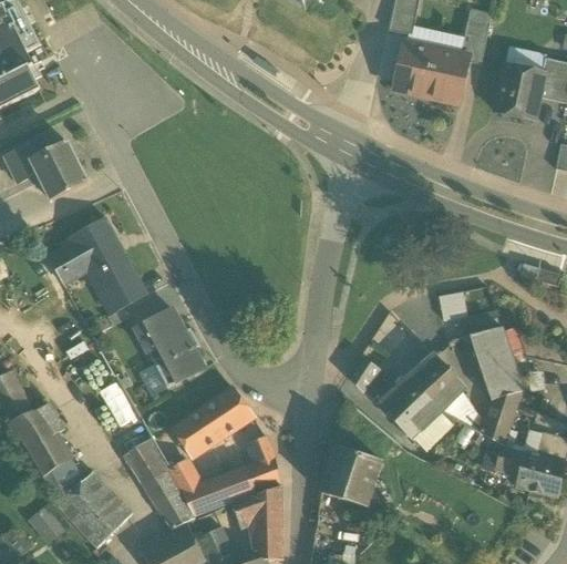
[(0,0),(0,106),(40,86),(29,65),(33,63),(27,50),(2,1),(0,1),(0,0)]
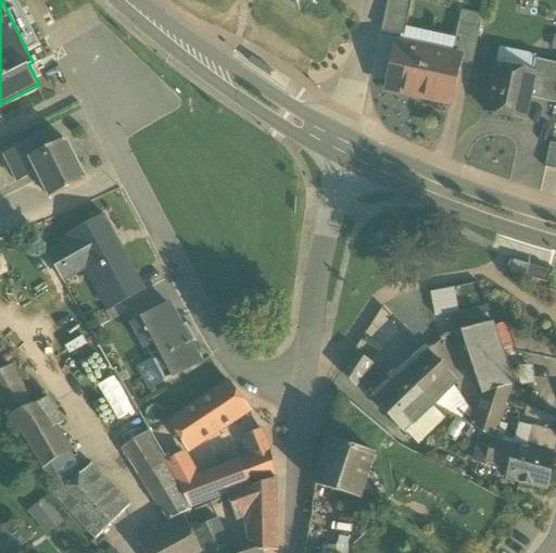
[(4,0),(2,1),(26,49),(40,42),(19,0),(4,0)]
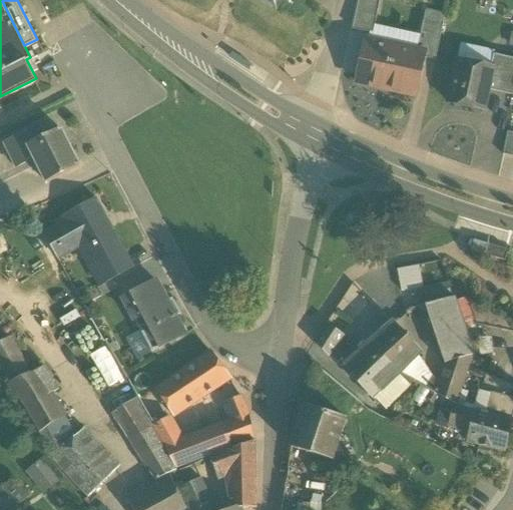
[(370,30),(373,31),(375,23),(379,0),(358,0),(353,27),(370,30)]
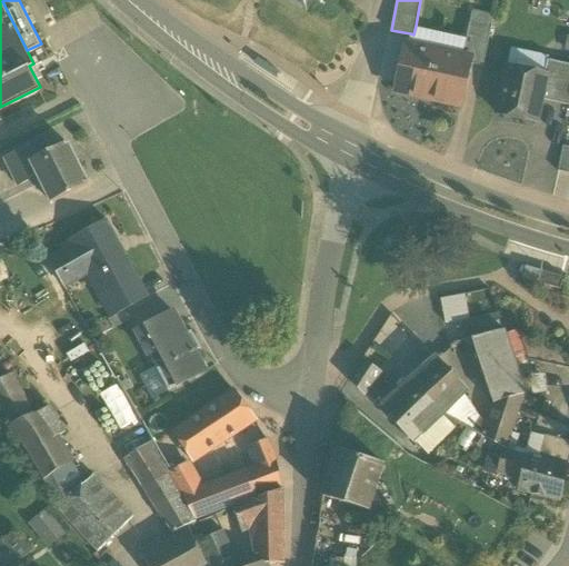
[(471,8),(469,19),(491,25),(493,12),(471,8)]
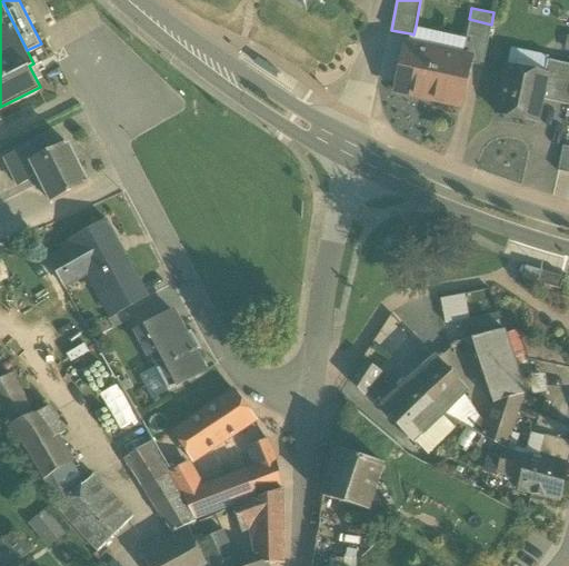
[(469,61),(482,63),(491,25),(469,19),(466,35),(473,37),(469,56),(471,56),(469,61)]
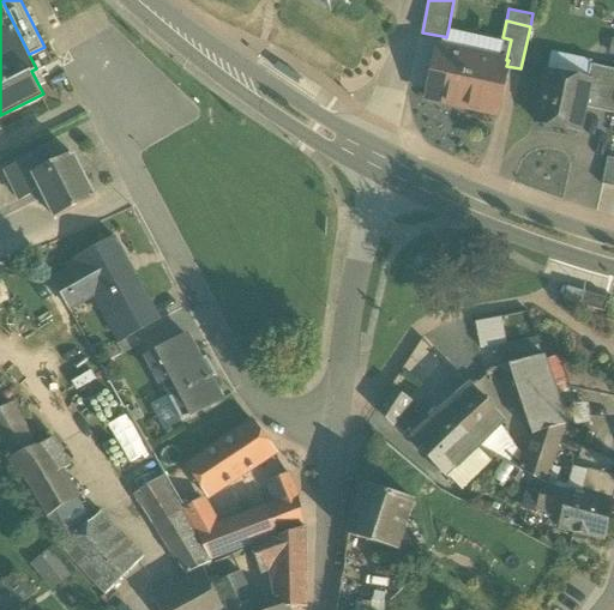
[(503,40),(449,28),(446,37),(443,36),(440,46),(506,60),(511,40),(503,37),(503,40)]
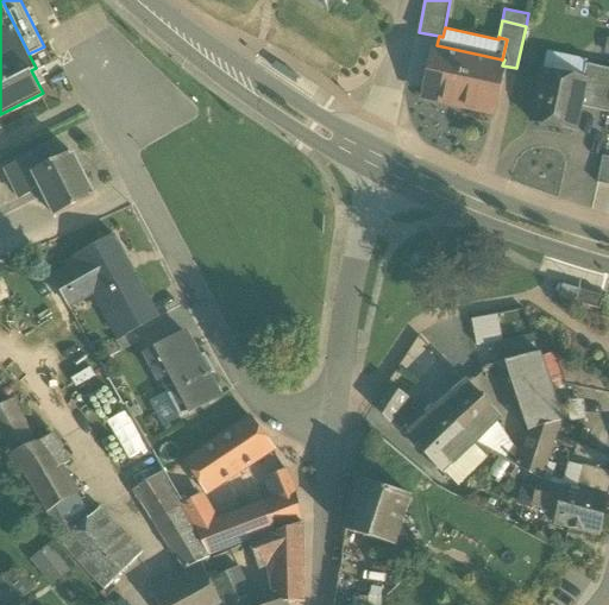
[(424,95),(460,104),(466,75),(462,74),(468,51),(437,45),(434,44),(424,95)]
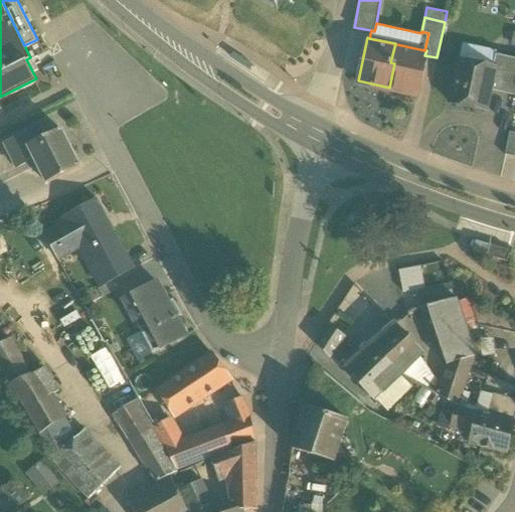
[(463,41),(460,57),(493,64),(496,52),(496,48),(463,41)]
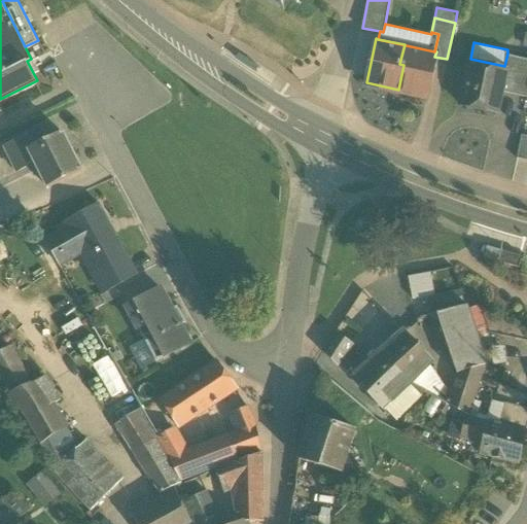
[(434,51),(405,44),(399,64),(403,65),(398,90),(426,96),(434,57),(436,51),(434,51)]
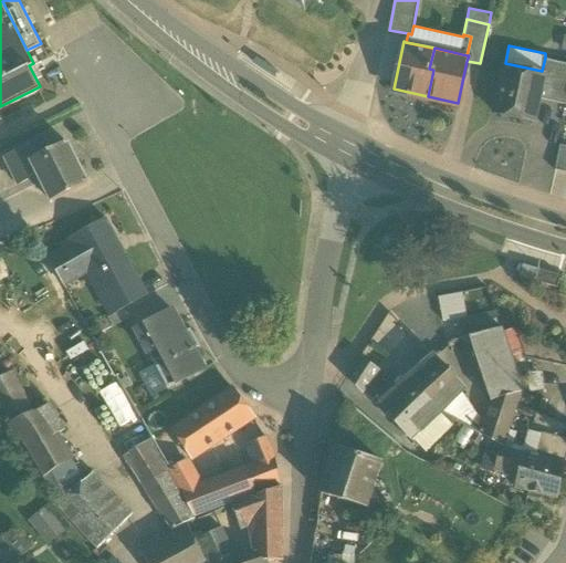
[(538,96),(565,102),(565,62),(545,58),(542,71),(544,72),(538,96)]
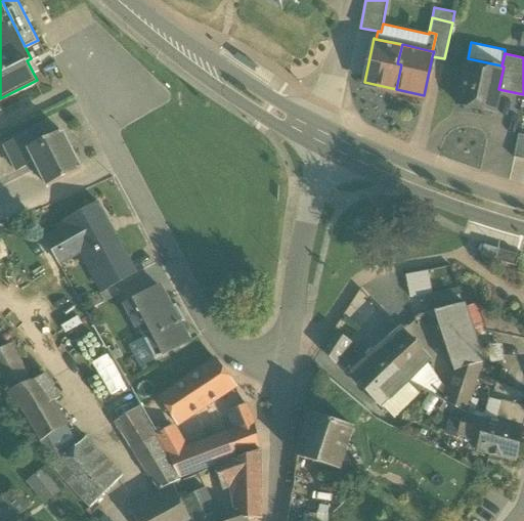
[(457,102),(493,111),(498,89),(504,67),(501,66),(468,58),(457,102)]
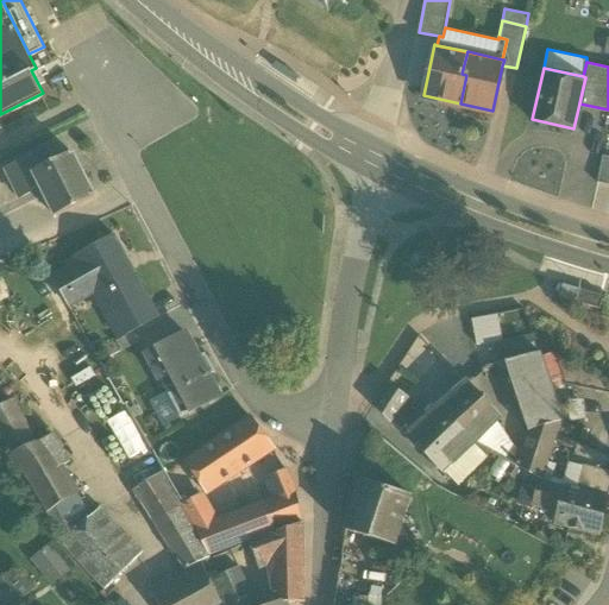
[(31,182),(37,178),(33,171),(64,156),(57,143),(6,168),(19,195),(32,188),(31,182)]
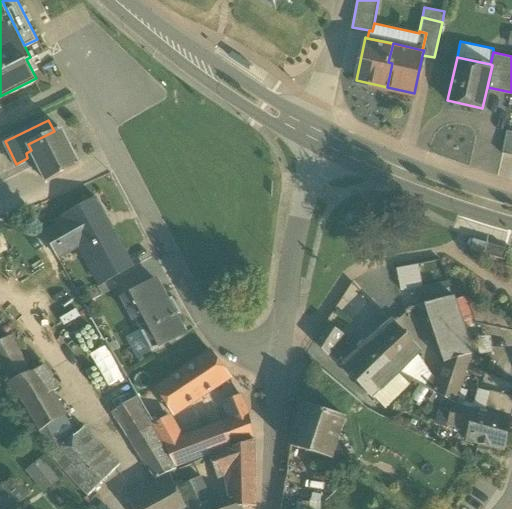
[(61,128),(54,131),(28,144),(31,150),(33,155),(46,180),(78,164),(61,128)]
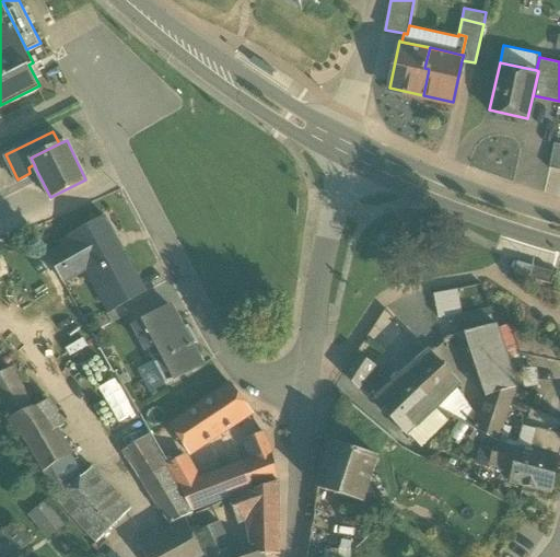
[(548,166),(559,169),(559,141),(553,140),(548,166)]
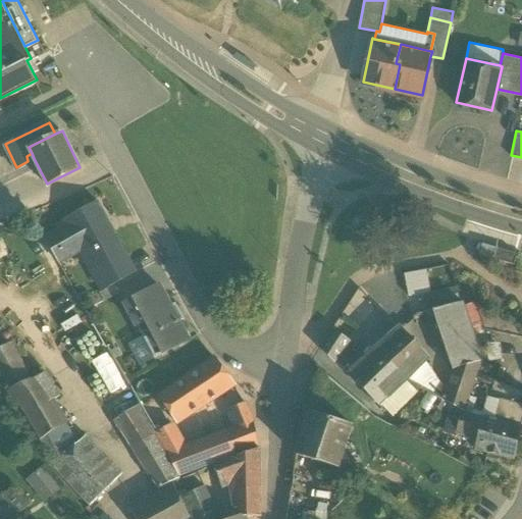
[(81,247),(103,288),(132,272),(105,224),(102,226),(98,219),(107,215),(98,199),(64,217),(67,222),(44,235),(55,254),(80,241),(82,244),(80,245),(81,247)]
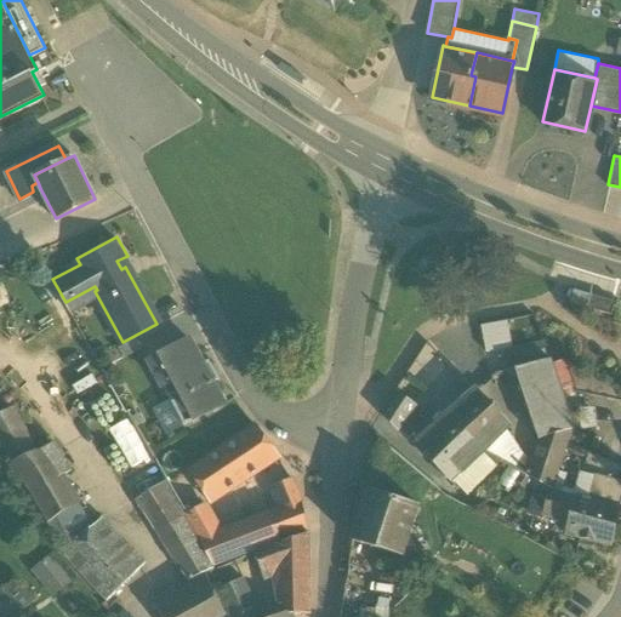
[(125,267),(157,324),(163,320),(127,256),(117,261),(121,269),(125,267)]
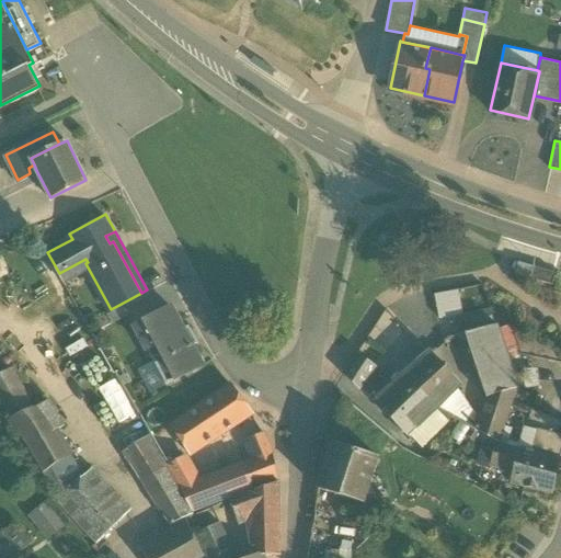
[(86,259),(59,273),(63,279),(87,265),(86,263),(88,262),(86,259)]
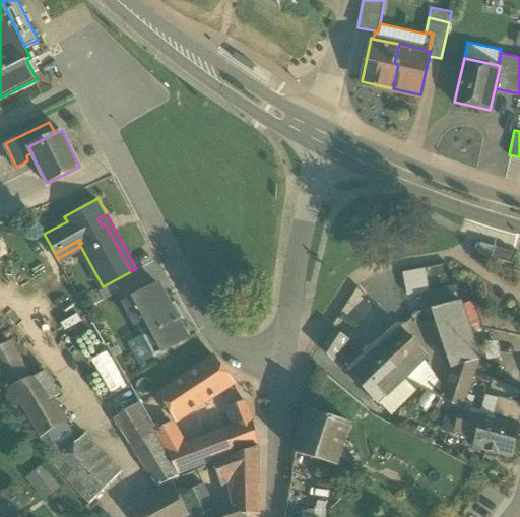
[(477,251),(493,256),(496,245),(480,241),(477,251)]
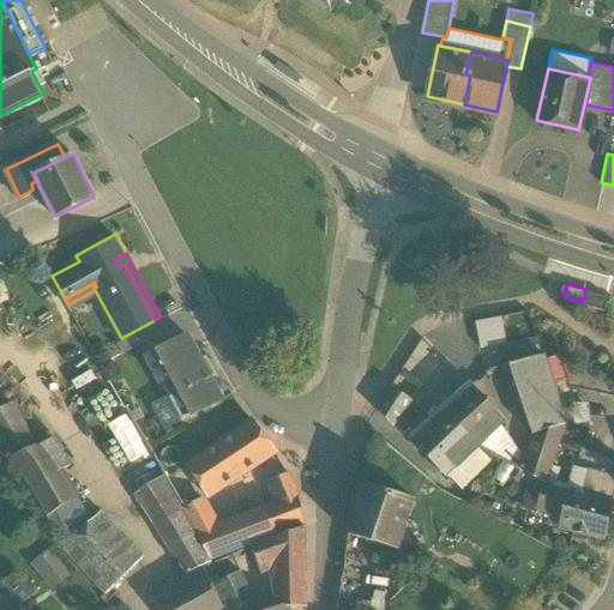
[(582,302),(605,309),(608,296),(585,289),(582,302)]
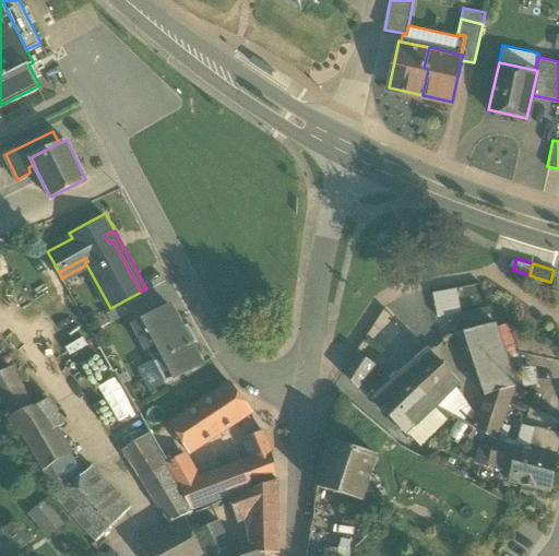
[(432,292),(437,315),(460,310),(455,287),(432,292)]
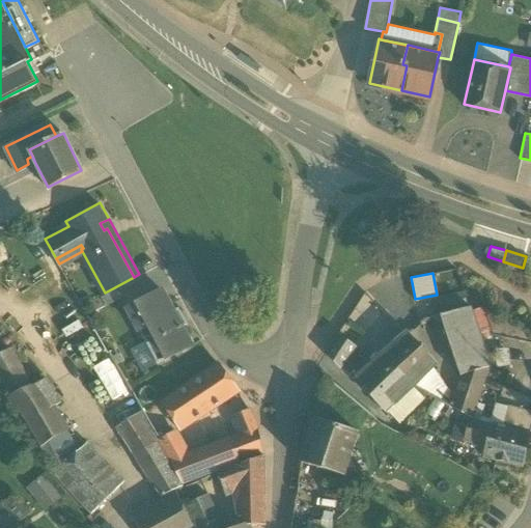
[(178,306),(173,309),(162,288),(128,307),(139,330),(145,340),(157,362),(166,357),(191,343),(182,326),(187,323),(184,315),(184,316),(178,306)]
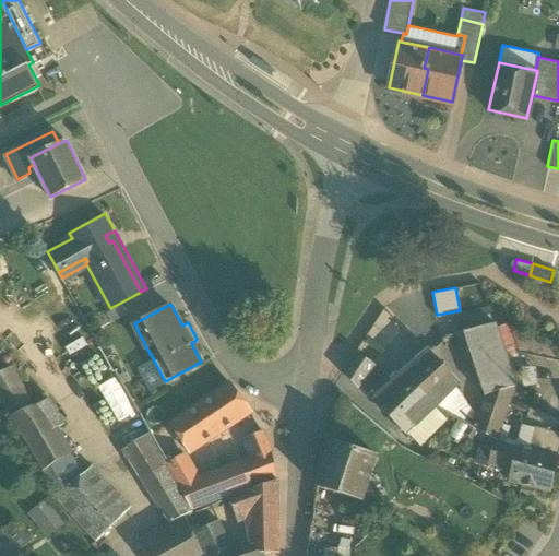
[(463,311),(466,327),(491,321),(488,306),(463,311)]
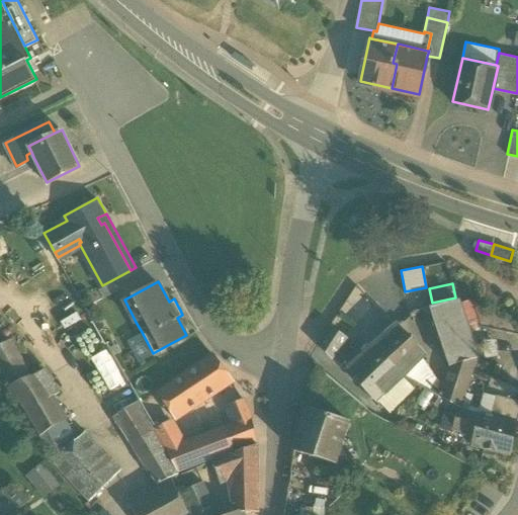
[(482,365),(479,356),(467,326),(466,322),(458,298),(429,306),(449,365),(471,358),(472,368),(482,365)]
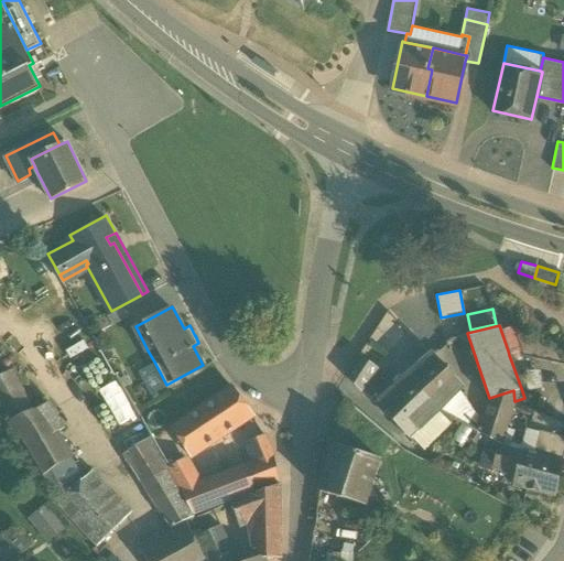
[(432,352),(419,364),(429,374),(416,385),(429,398),(438,409),(459,388),(462,386),(432,352)]
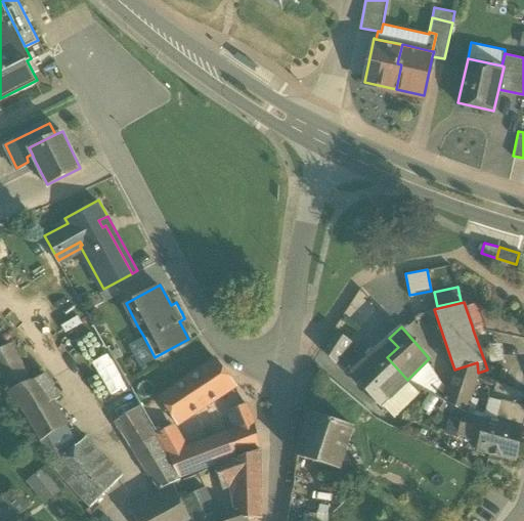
[(321,347),(337,361),(341,355),(349,343),(333,330),(321,347)]
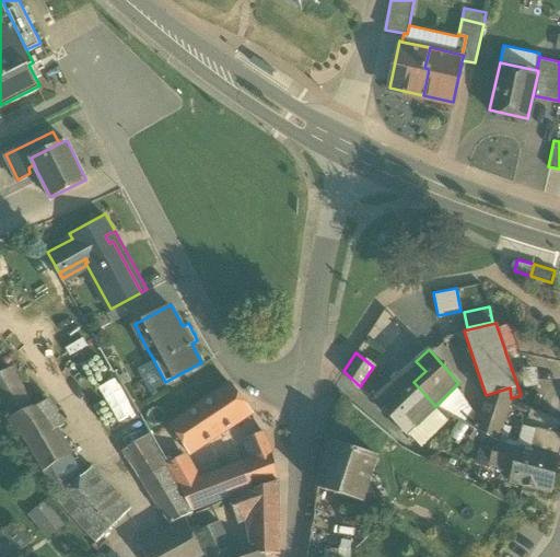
[(149,390),(165,382),(153,359),(137,367),(149,390)]
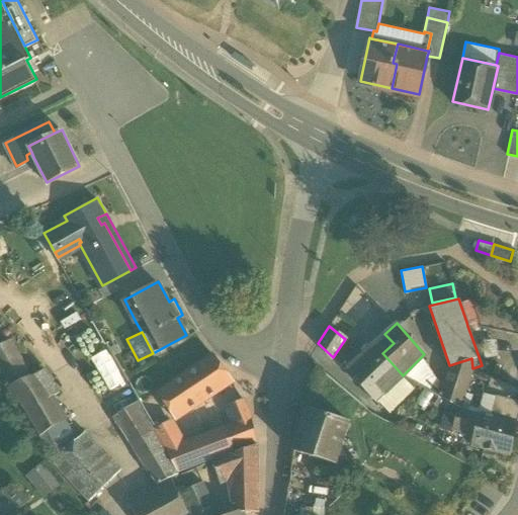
[(345,369),(355,378),(369,366),(381,377),(394,365),(382,353),(394,343),(384,334),(345,369)]
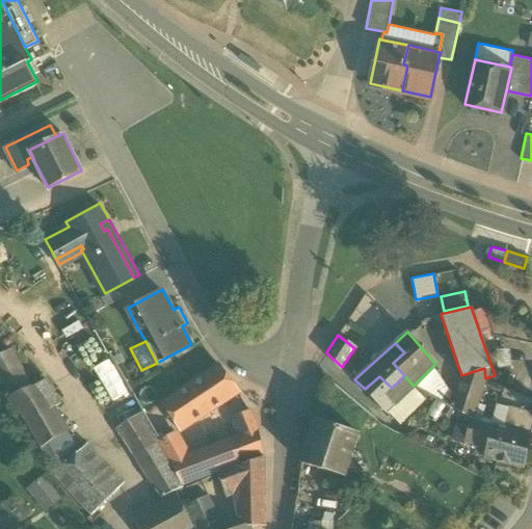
[(0,353),(0,370),(17,361),(10,348),(0,353)]
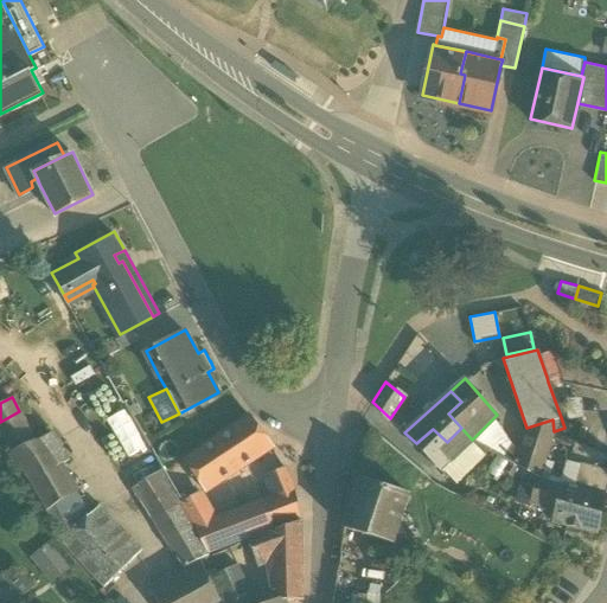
[(122,405),(106,416),(131,453),(147,442),(122,405)]
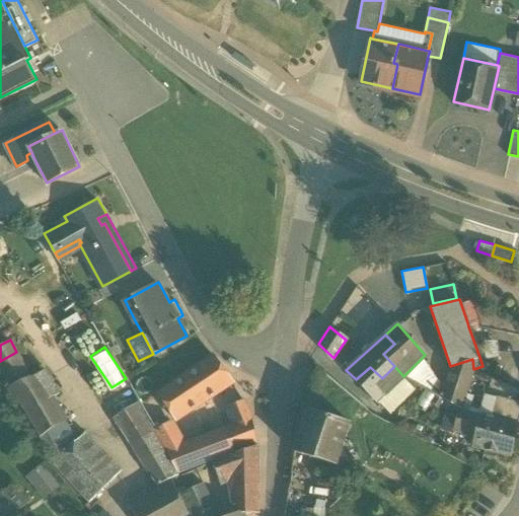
[(0,361),(0,368),(10,387),(29,376),(16,352),(0,361)]
